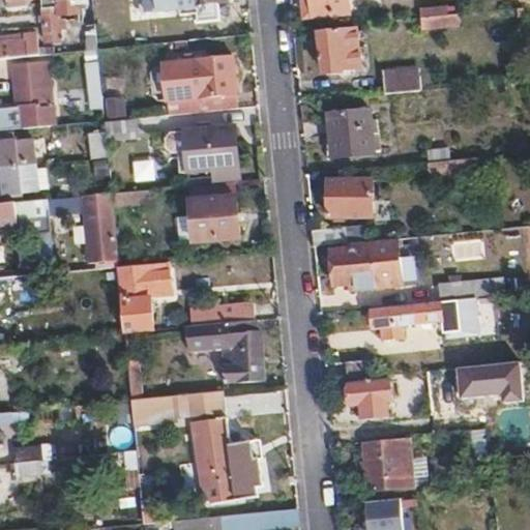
[(5,0),(5,1),(16,0),(39,0),(43,42),(60,40),(59,16),(78,13),(78,4),(85,3),(85,0),(5,0)]
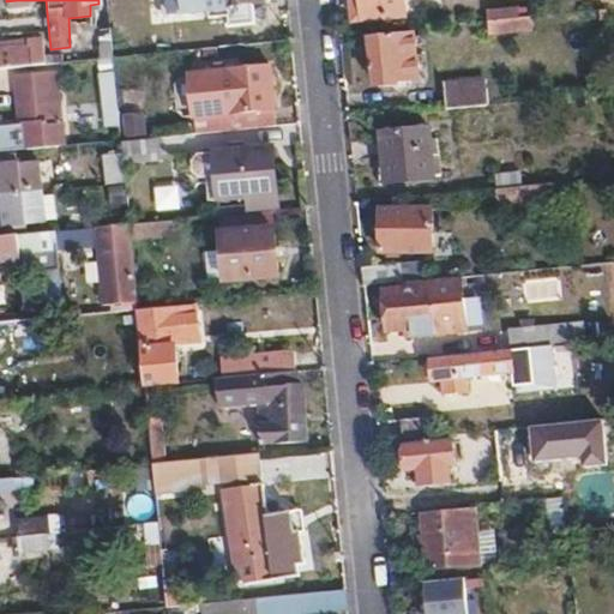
[(220,0),(221,4),(218,4),(220,14),(252,12),(252,5),(264,4),(264,0),(220,0)]
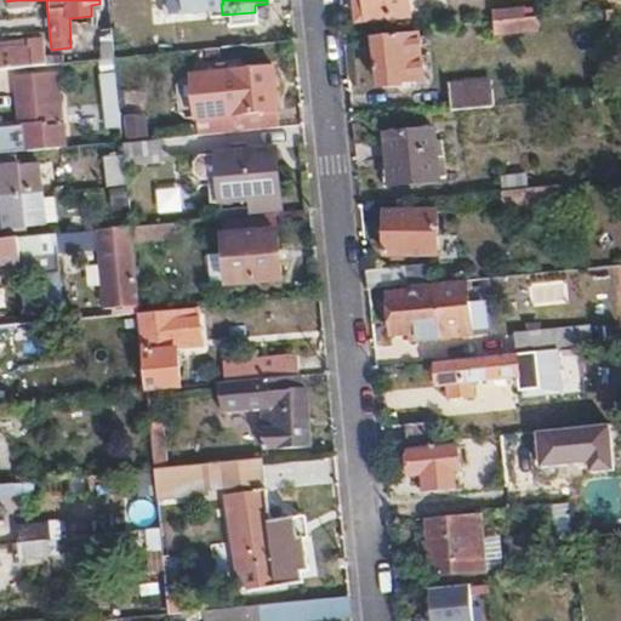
[(406,0),(364,0),(366,23),(409,18),(406,0)]
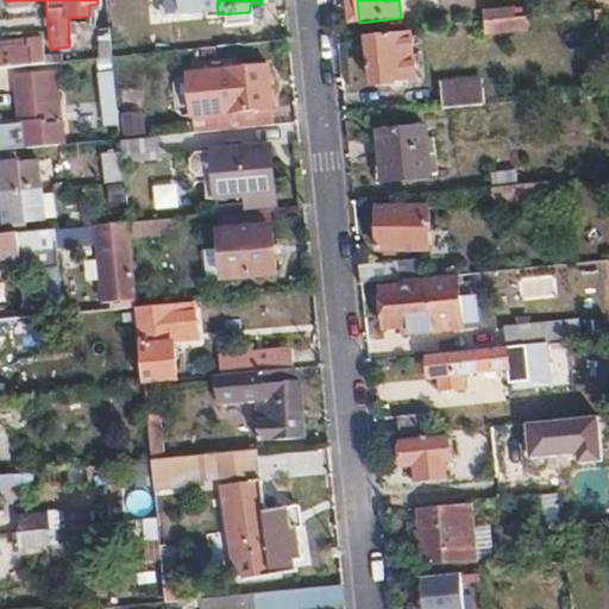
[(438,0),(413,0),(414,11),(439,8),(438,0)]
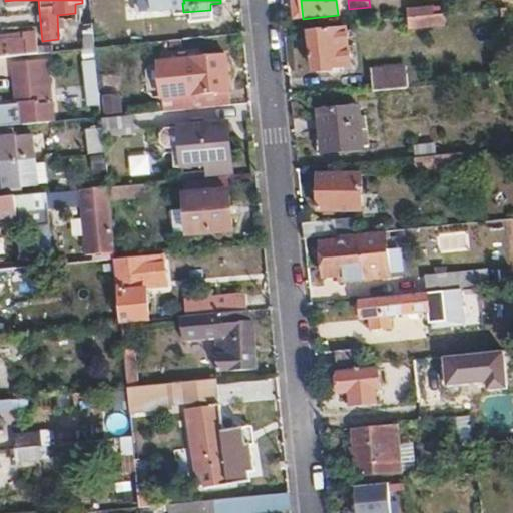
[(443,27),(443,15),(406,19),(407,30),(443,27)]
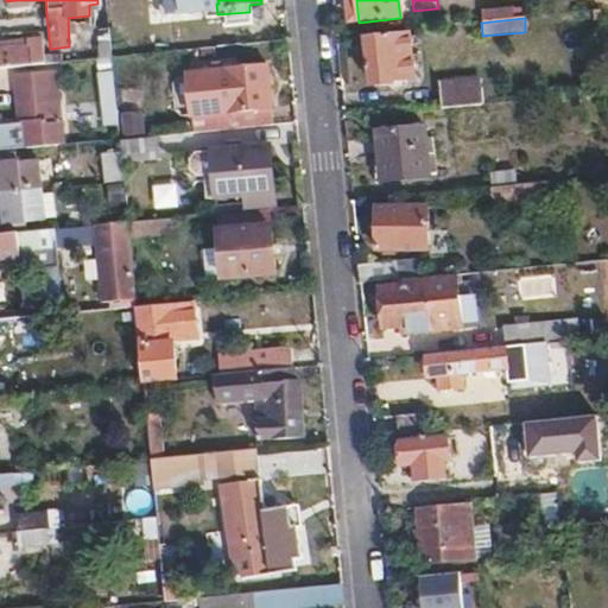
[(100,42),(109,40),(108,29),(99,29),(100,42)]
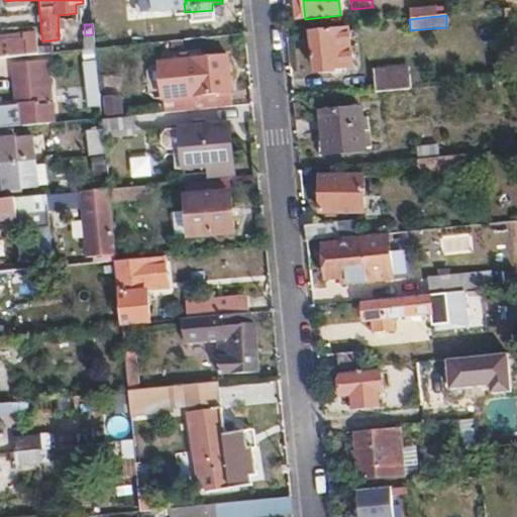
[(347,31),(311,35),(316,75),(333,74),(333,70),(350,69),(347,31)]
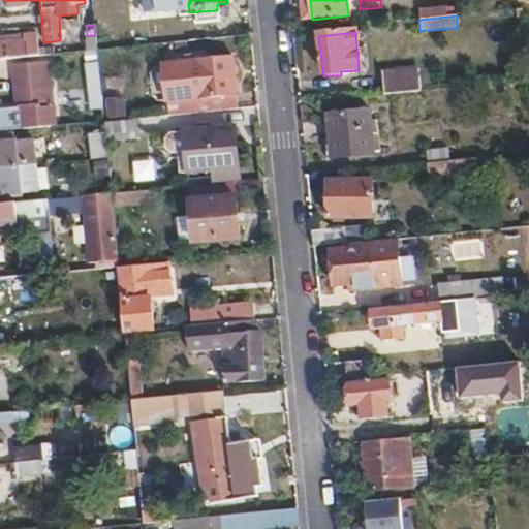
[(0,44),(0,60),(36,57),(35,50),(34,34),(20,36),(20,42),(0,44)]
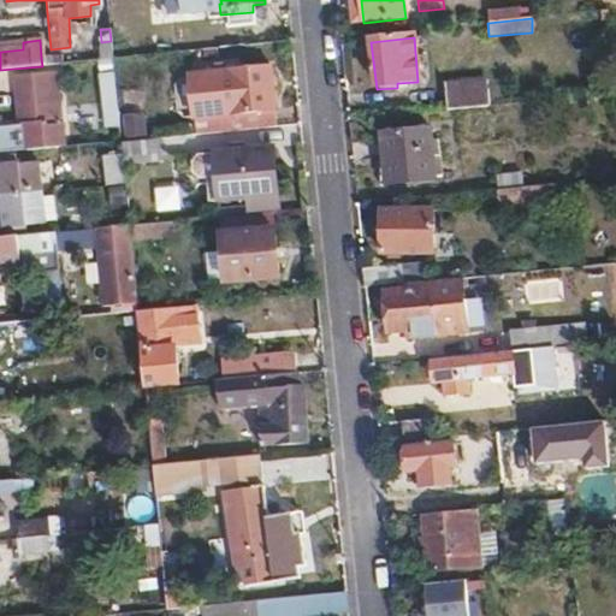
[(63,64),(101,59),(100,47),(75,51),(63,55),(63,64)]
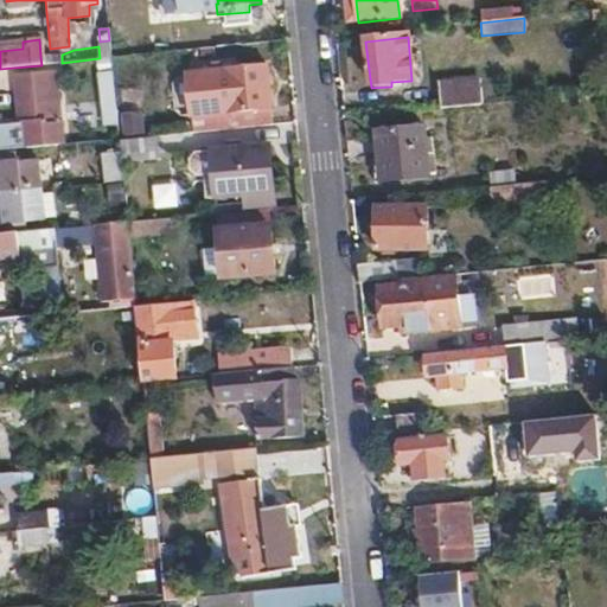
[(42,65),(62,63),(62,55),(40,57),(42,65)]
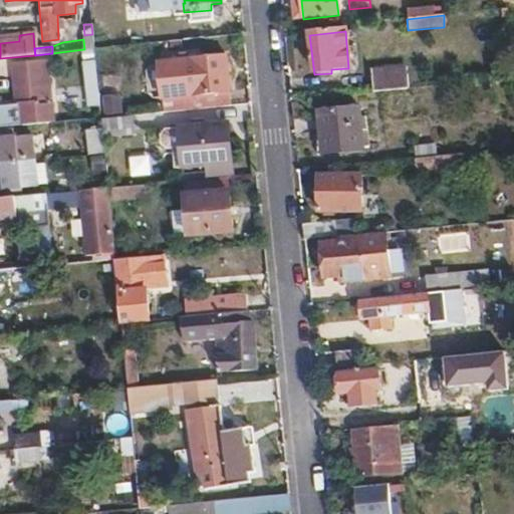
[(167,111),(230,105),(226,55),(162,60),(167,111)]
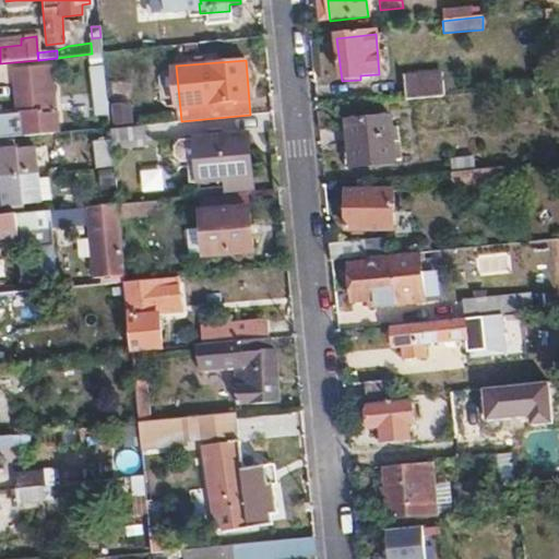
[(28,137),(58,133),(51,66),(25,69),(30,111),(26,111),(28,137)]
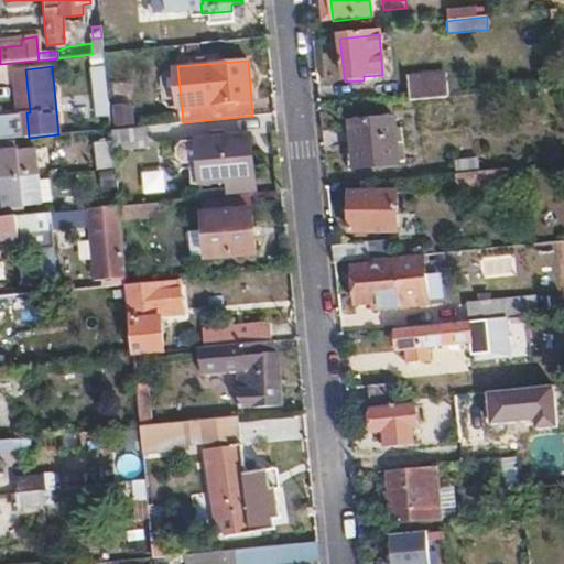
[(21,69),(25,138),(29,138),(26,112),(30,112),(25,69),(21,69)]
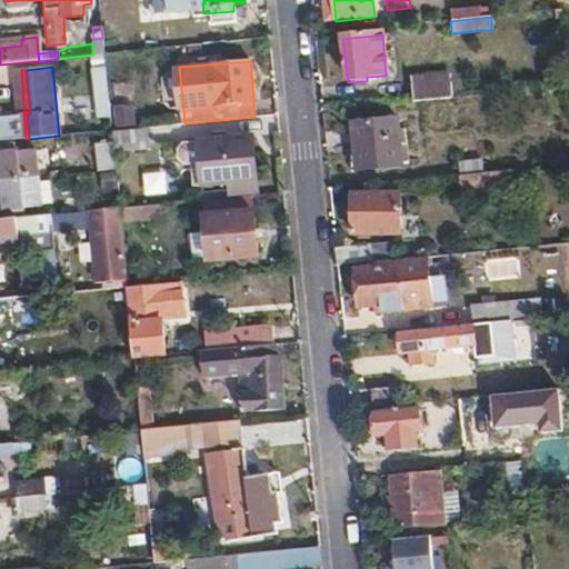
[(412,103),(450,100),(449,77),(411,80),(412,103)]
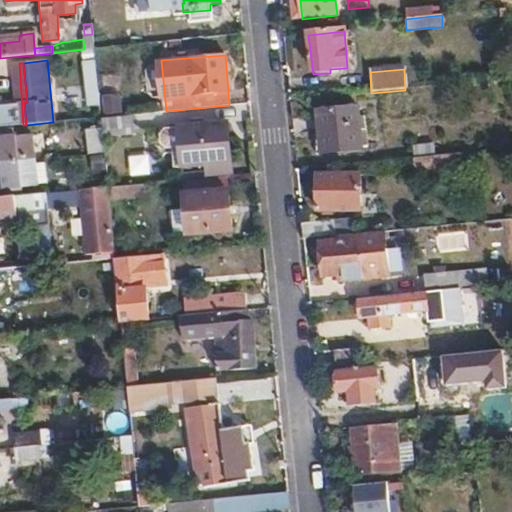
[(123,111),(120,93),(103,96),(106,113),(123,111)]
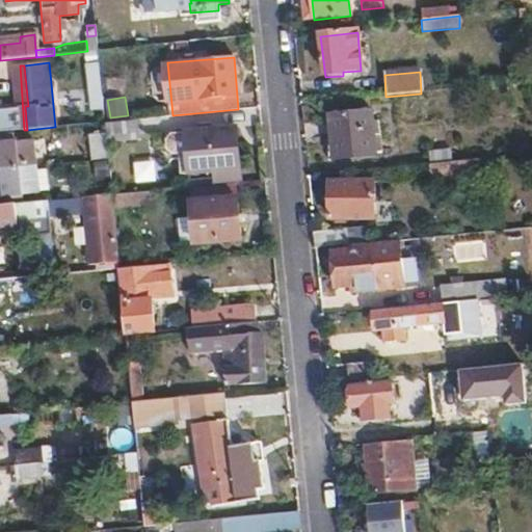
[(375,154),(373,126),(372,113),(330,117),(333,140),(337,140),(340,161),(375,158),(375,154)]
